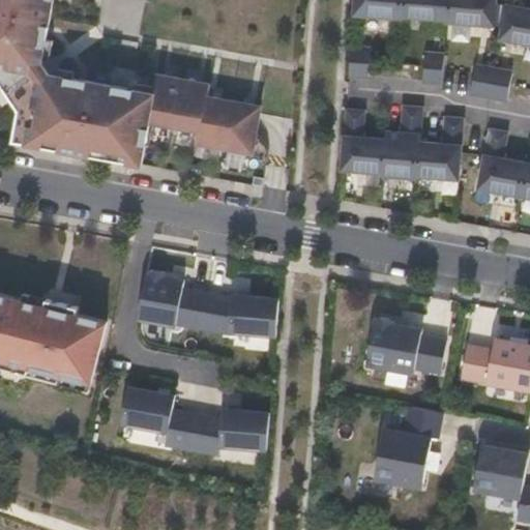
[(12,143),(35,147),(61,152),(141,167),(150,124),(156,125),(155,128),(171,130),(171,127),(177,128),(177,131),(193,135),(193,131),(199,134),(196,145),(204,147),(204,149),(218,152),(219,149),(229,151),(229,154),(243,156),(244,153),(253,155),(262,109),(208,98),(210,86),(156,77),(153,94),(50,76),(42,64),(54,0),(0,0),(0,84),(19,113),(12,143)]
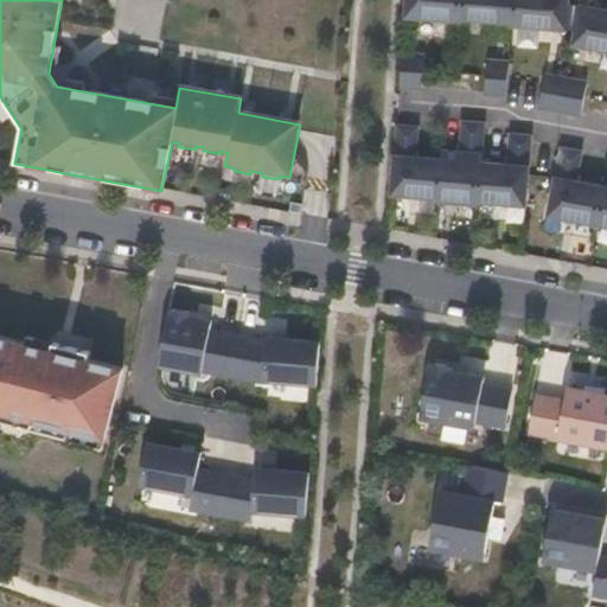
[(460,24),(461,0),(407,0),(406,19),(430,21),(435,23),(435,24),(452,26),(453,23),(460,24)]
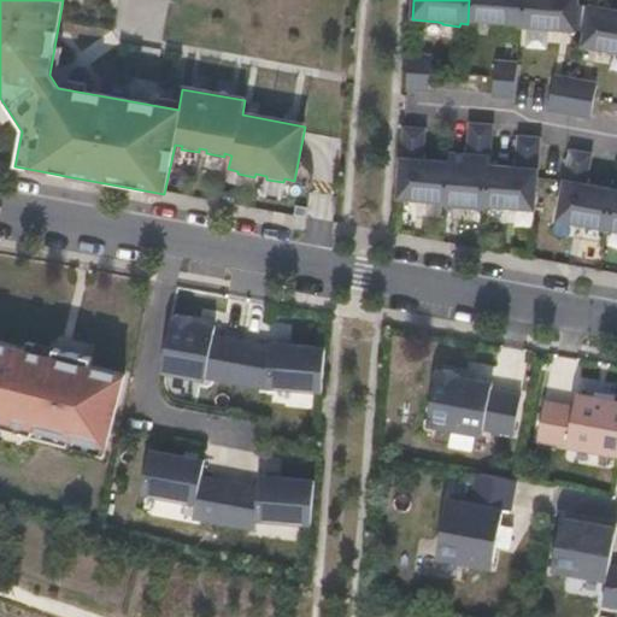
[(519,25),(522,0),(469,0),(468,24),(470,24),(470,22),(474,22),(474,24),(492,27),(492,23),(519,25)]
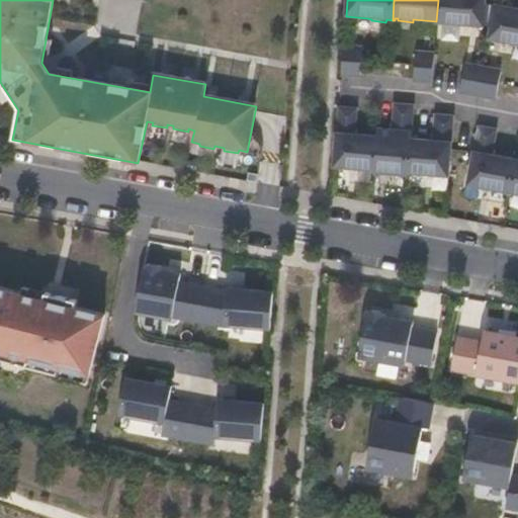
[(484,15),(485,5),(485,0),(438,0),(436,21),(436,23),(443,25),(443,26),(458,28),(458,26),(483,27),(485,26),(491,28),(494,16),(484,15)]
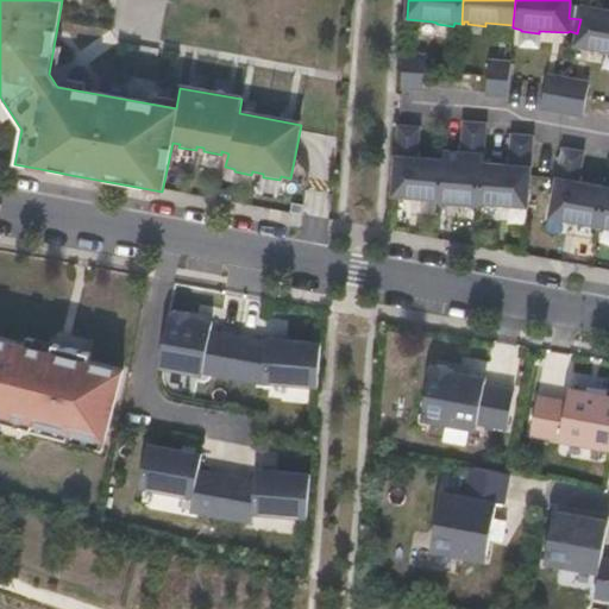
[(608,13),(570,6),(569,18),(581,19),(577,33),(573,48),(602,54),(602,56),(608,57),(608,13)]
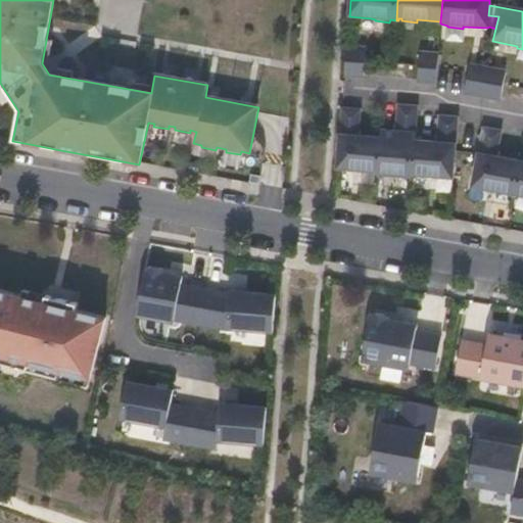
[(363,78),(366,51),(346,49),(344,76),(363,78)]
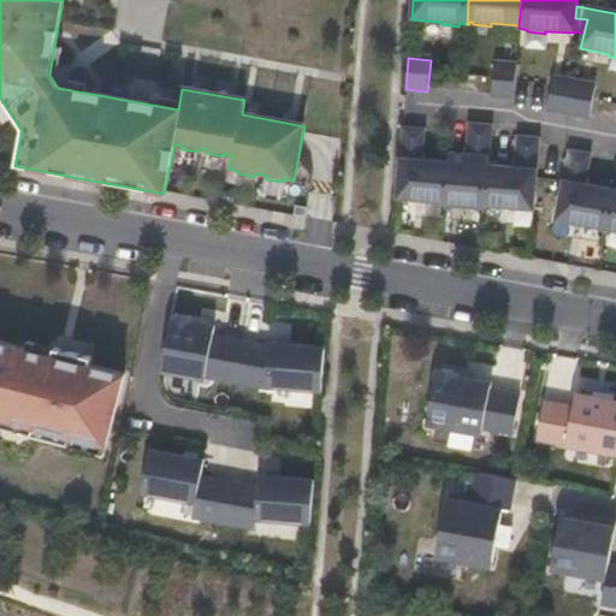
[(513,98),(515,67),(493,65),(491,96),(513,98)]
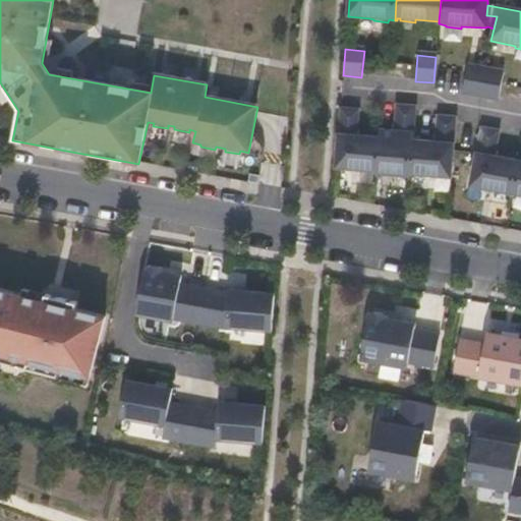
[(149,92),(153,73),(107,65),(104,83),(149,92)]
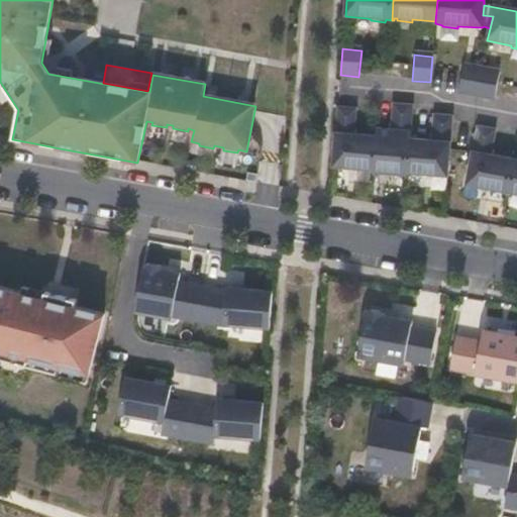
[(477,96),(482,70),(464,67),(458,93),(477,96)]
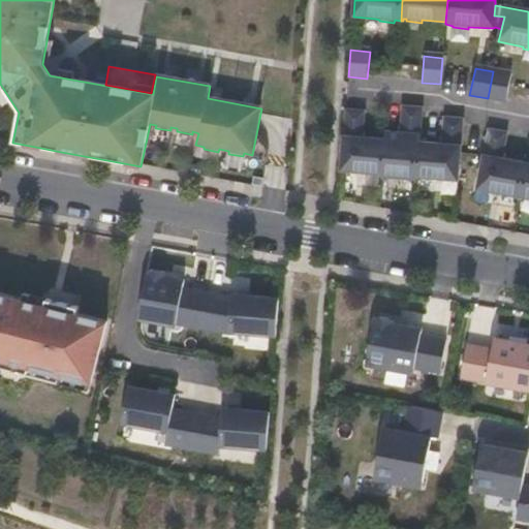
[(506,102),(511,75),(493,71),(488,98),(506,102)]
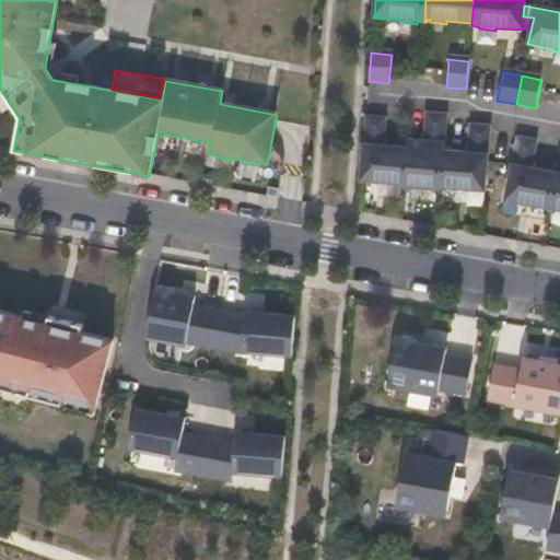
[(439,190),(442,147),(443,147),(445,115),(427,114),(423,142),(412,141),(408,140),(408,142),(408,149),(406,187),(420,189),(421,190),(435,193),(436,189),(439,190)]
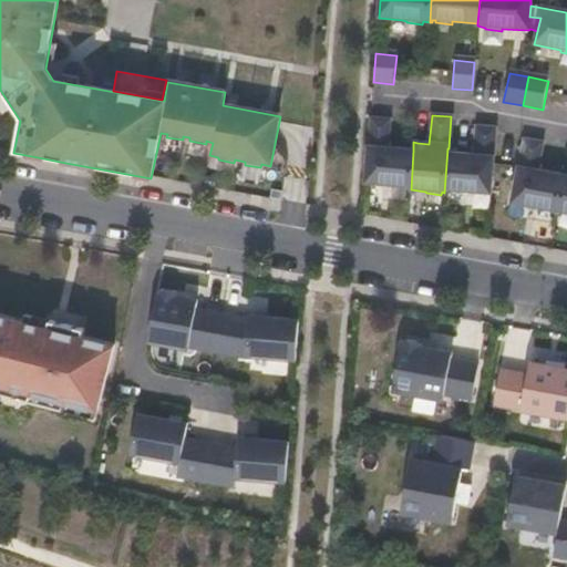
[(491,194),(496,130),(477,127),(474,156),(451,154),(454,117),(451,116),(449,148),(447,148),(444,193),(446,193),(446,191),(447,191),(447,193),(463,194),(463,192),(491,194)]
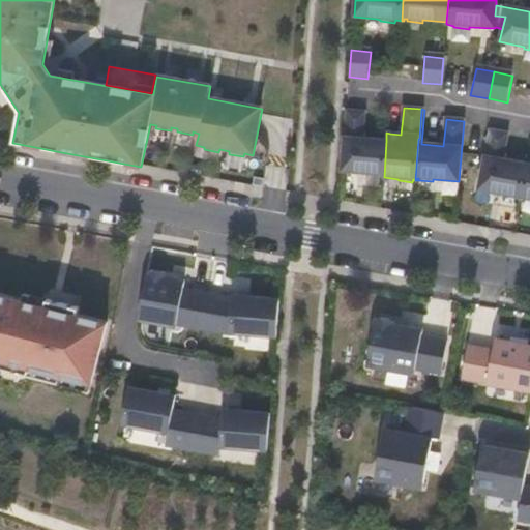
[(384,177),(386,141),(362,139),(365,113),(346,111),(341,172),(365,174),(366,176),(381,178),(381,175),(383,175),(382,177),(384,177)]
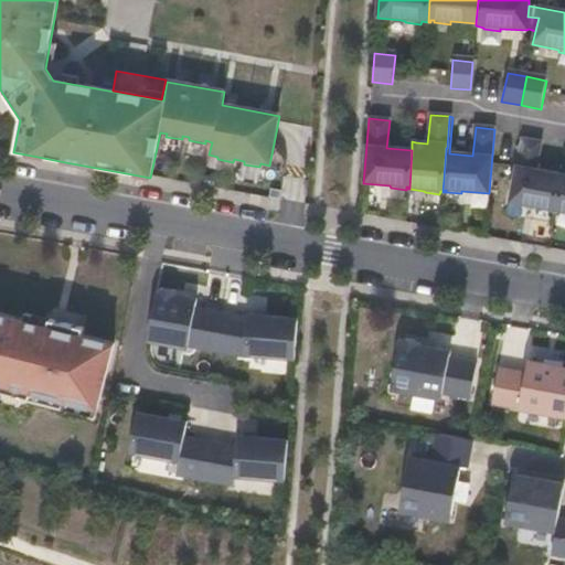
[(514,205),(534,142),(522,139),(510,204),(514,205)]
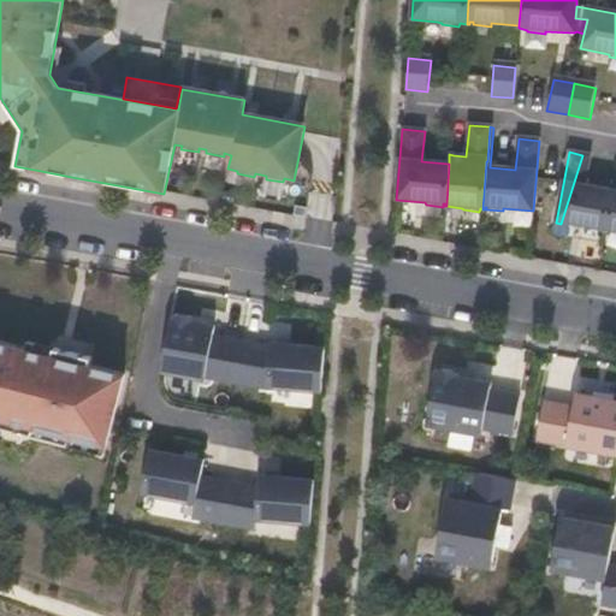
[(605,232),(612,193),(585,187),(591,158),(582,155),(561,224),(586,229),(585,231),(602,234),(603,232),(605,232)]
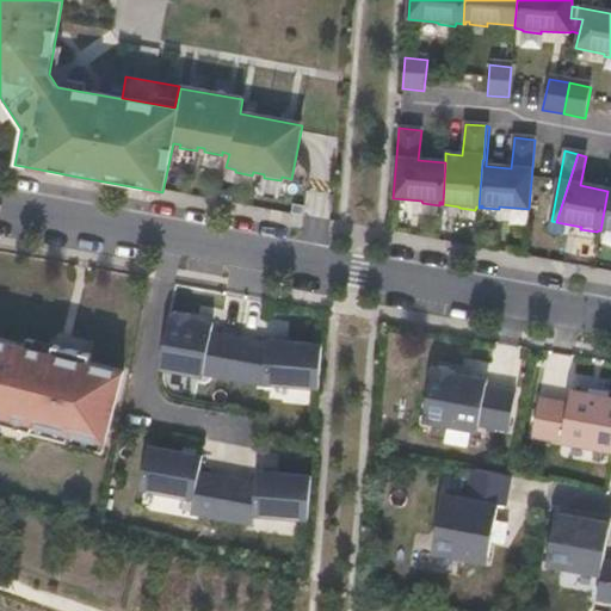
[(610,191),(608,191),(600,230),(602,230),(602,233),(610,234),(610,191)]
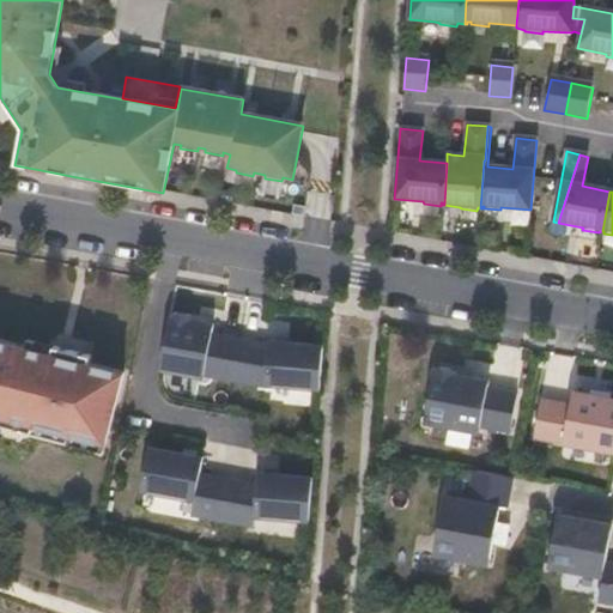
[(231,382),(238,340),(211,334),(212,326),(188,321),(189,316),(173,314),(171,319),(169,317),(158,371),(204,380),(205,377),(231,382)]
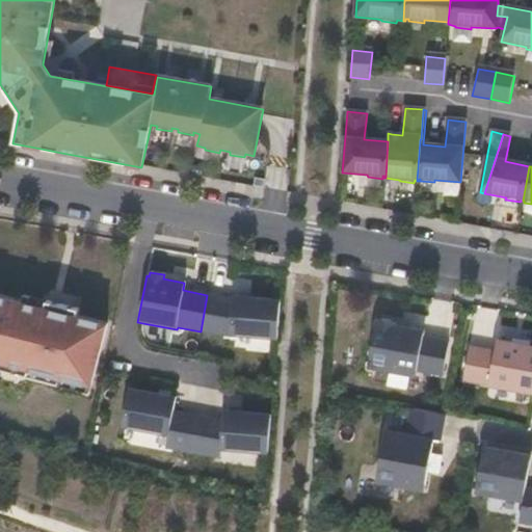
[(0,360),(0,361),(0,368),(59,383),(61,377),(91,384),(107,323),(77,316),(78,309),(46,301),(45,307),(21,301),(0,295),(0,360)]
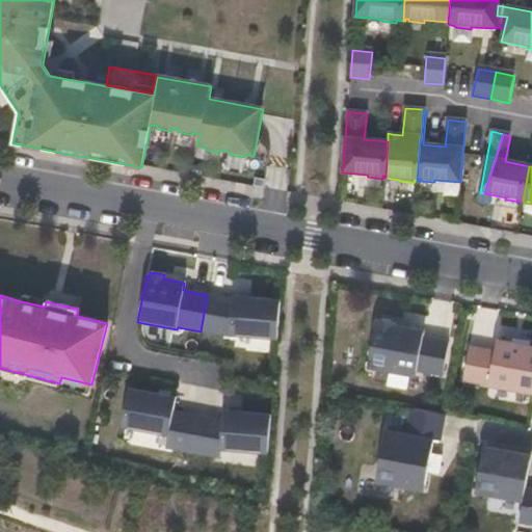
[(21,301),(45,307),(46,301),(23,295),(21,301)]
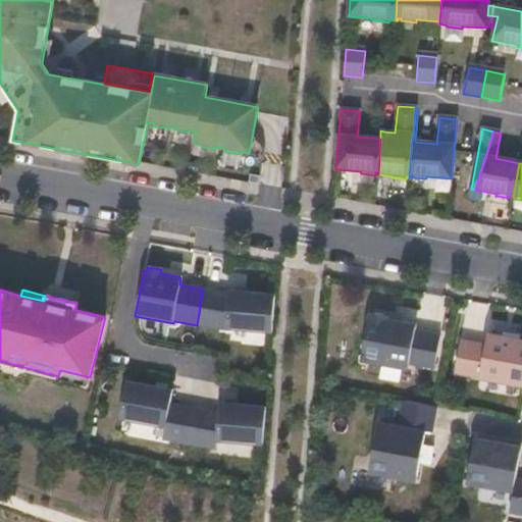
[(271,332),(275,296),(228,292),(227,295),(203,290),(197,325),(226,331),(226,329),(271,332)]
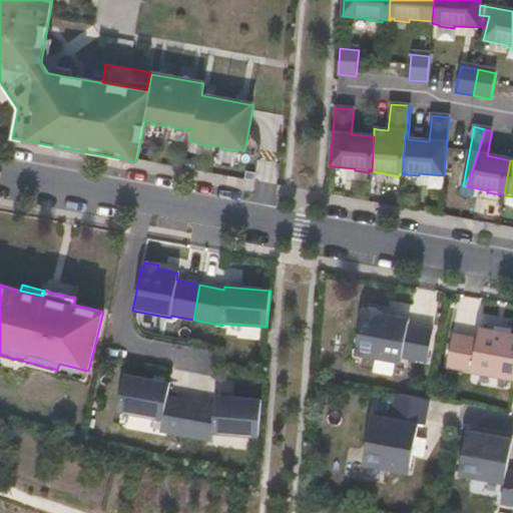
[(403,356),(411,358),(427,360),(433,326),(409,321),(409,318),(380,313),(380,309),(365,307),(363,311),(356,353),(401,361),(403,356)]
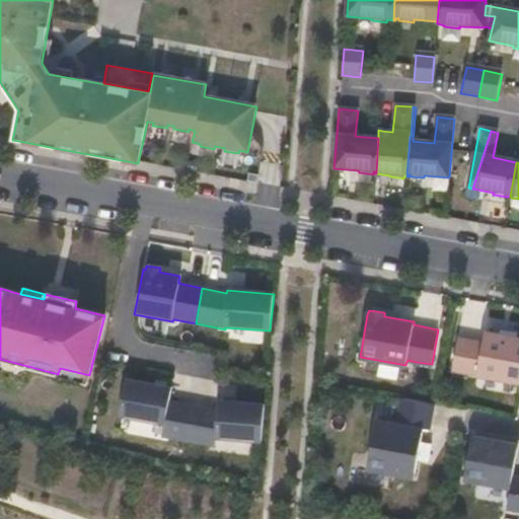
[(518,381),(518,337),(485,331),(483,343),(457,339),(452,371),(518,381)]
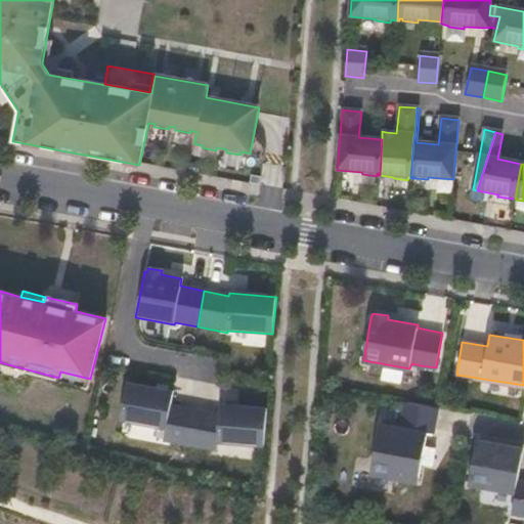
[(60,372),(58,378),(88,385),(90,379),(60,372)]
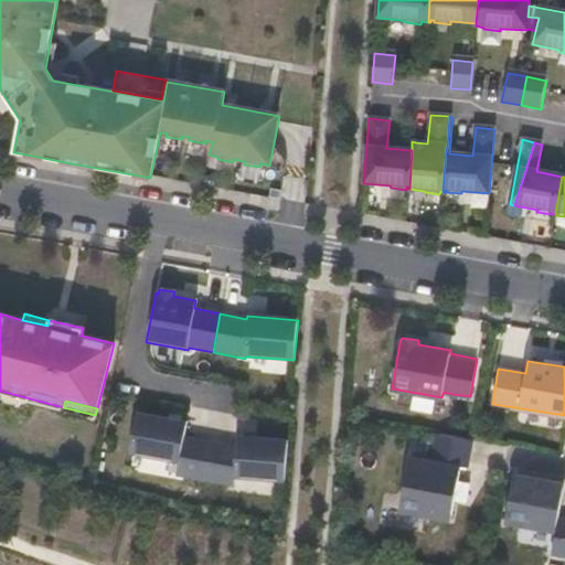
[(203,479),(209,440),(184,435),(188,422),(139,413),(132,452),(178,461),(176,475),(203,480),(203,479)]
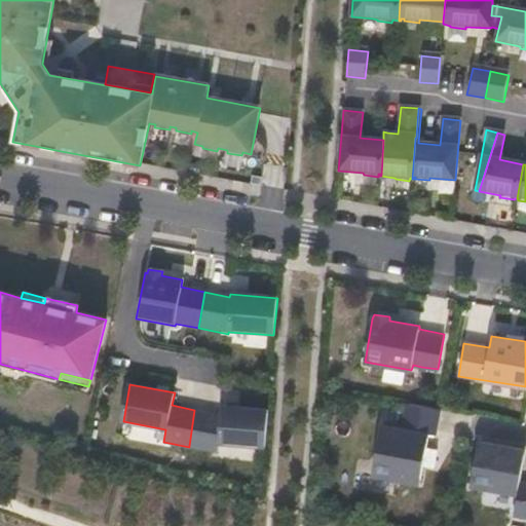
[(403,429),(381,425),(373,475),(419,484),(428,433),(435,435),(439,410),(407,404),(403,429)]
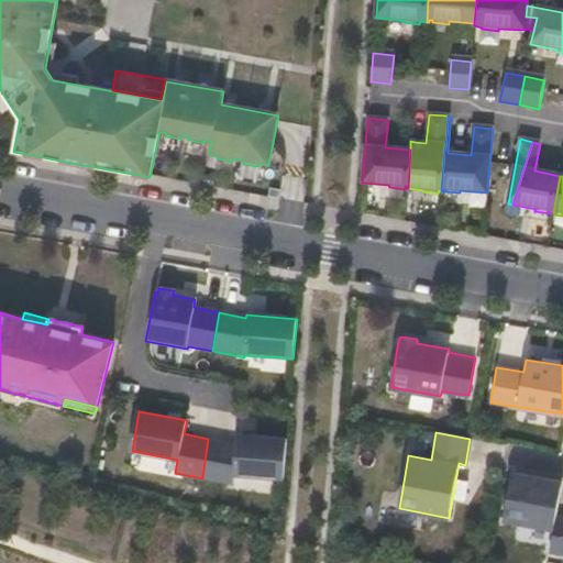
[(284,478),(287,438),(238,434),(235,443),(208,439),(202,477),(233,483),(235,474),(284,478)]
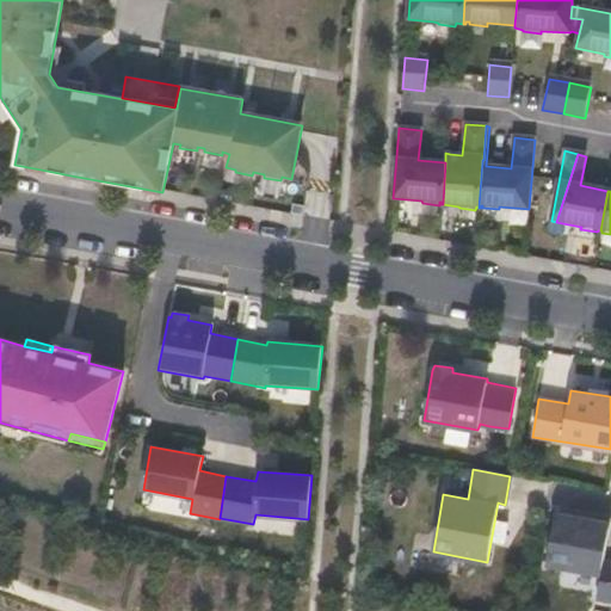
[(610,562),(604,561),(610,523),(556,512),(547,565),(600,573),(597,599),(610,602),(610,562)]
